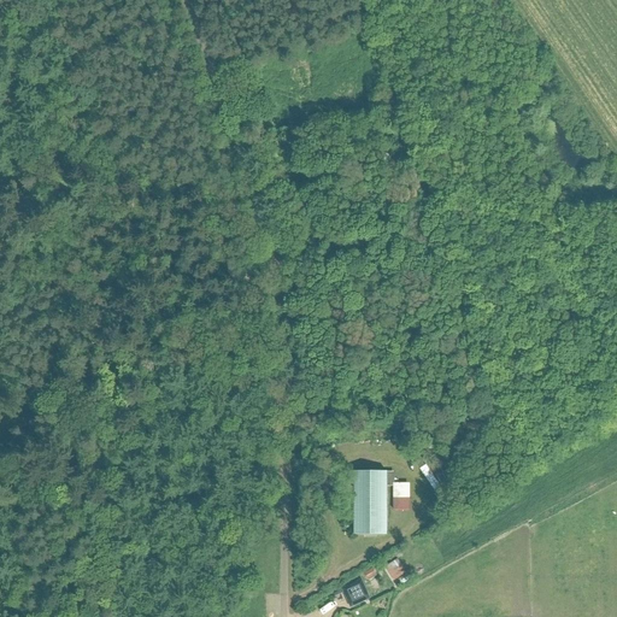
[(442,453),(428,464),(448,491),(463,480),(442,453)]
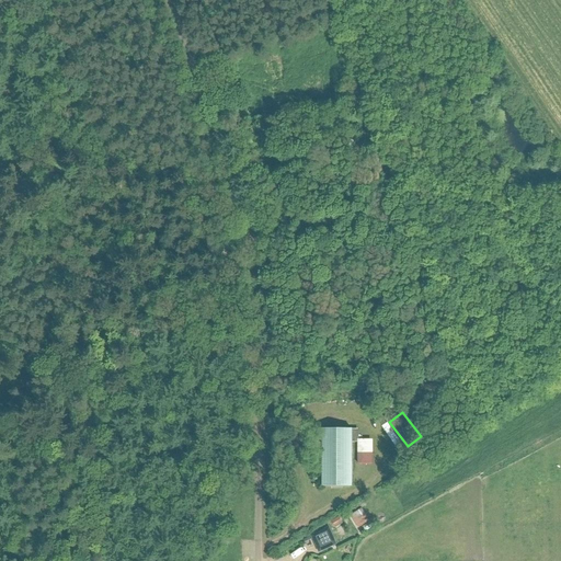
[(321,430),(322,488),(352,488),(352,428),(321,430)]
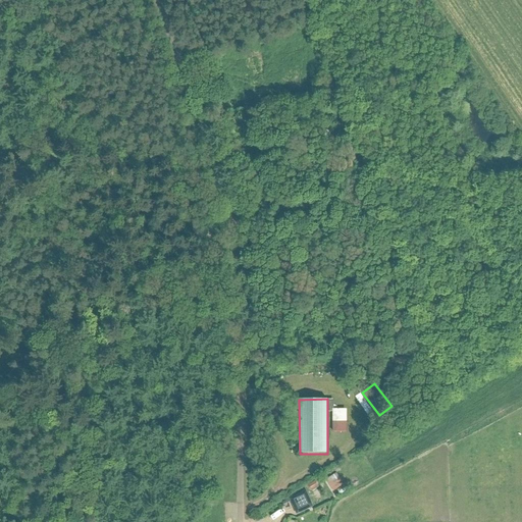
[(344,484),(336,473),(325,480),(333,491),(344,484)]
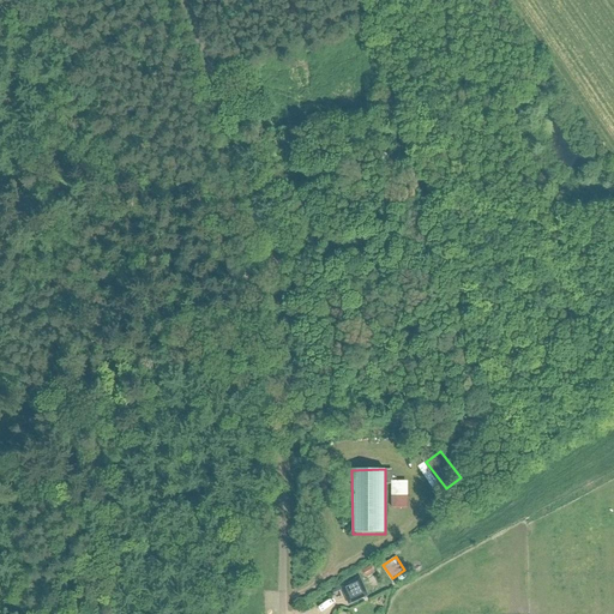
[(371,566),(362,571),(367,578),(375,573),(371,566)]
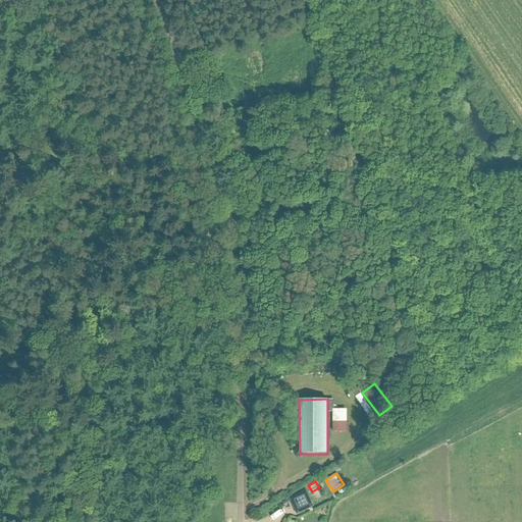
[(289,499),(297,515),(313,507),(306,490),(289,499)]
